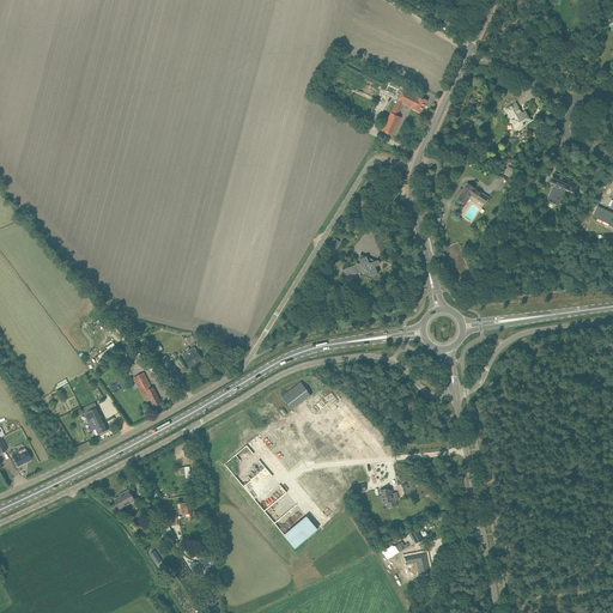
[(428,101),(422,98),(418,96),(418,97),(404,89),(392,113),(382,131),(392,135),(401,117),(398,116),(404,104),(412,109),(420,114),(428,101)]
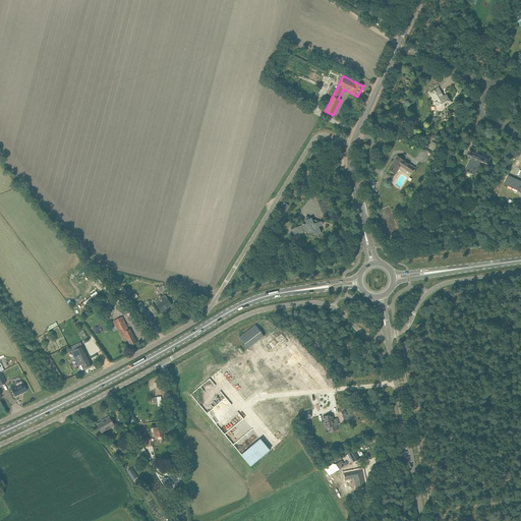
[(438,88),(433,91),(429,93),(435,102),(433,103),(439,110),(451,103),(446,95),(444,97),(438,88)]
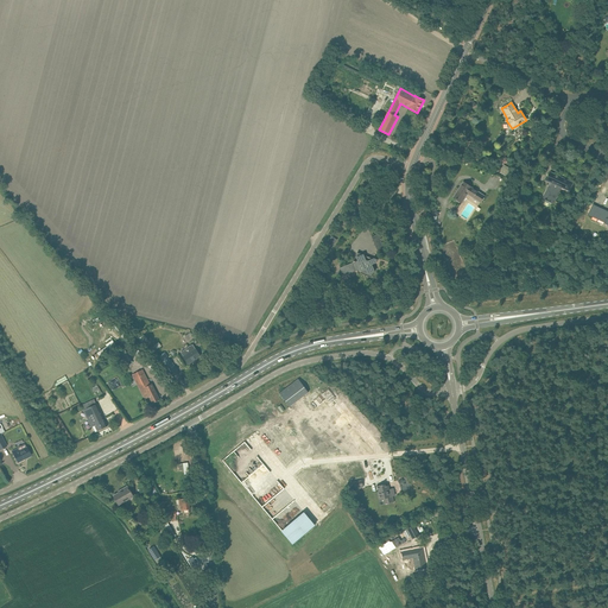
[(508,175),(511,169),(504,164),(501,170),(504,171),(502,173),(495,170),(494,172),(506,178),(508,175)]
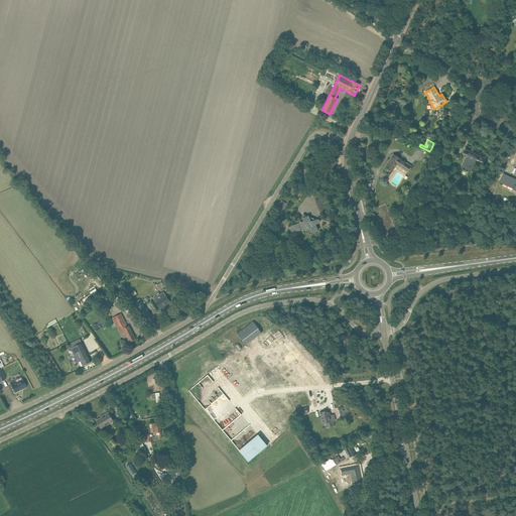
[(461,168),(470,173),(477,158),(483,161),(486,155),(467,146),(464,152),(467,154),(461,168)]
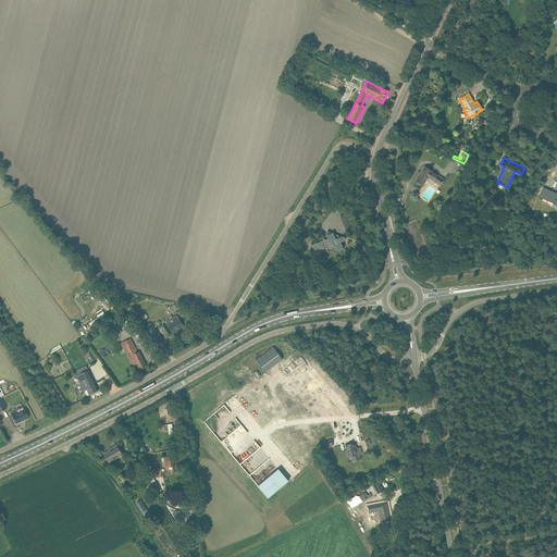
[(444,180),(429,170),(424,168),(416,181),(422,186),(428,177),(440,185),(444,180)]
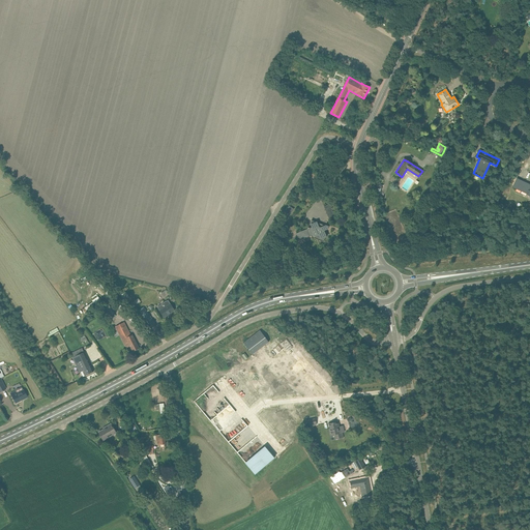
[(529,184),(517,179),(513,187),(527,194),(526,195),(527,195),(529,195),(529,202),(529,203),(529,202),(529,184)]
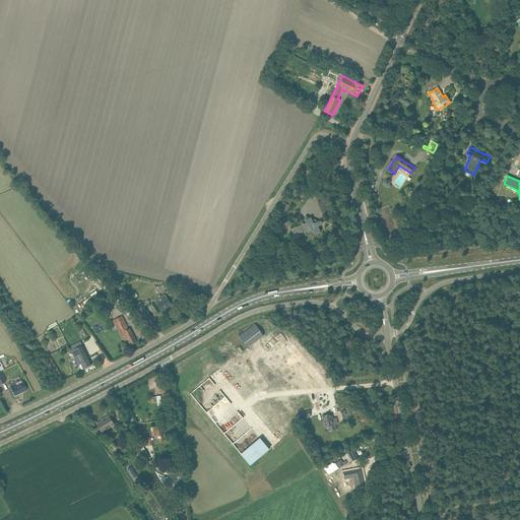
[(325,201),(319,202),(323,215),(329,213),(325,201)]
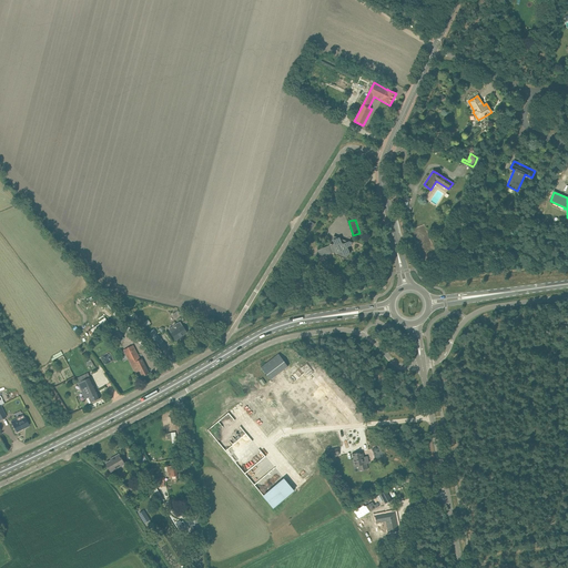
[(315,224),(310,221),(305,229),(311,232),(315,224)]
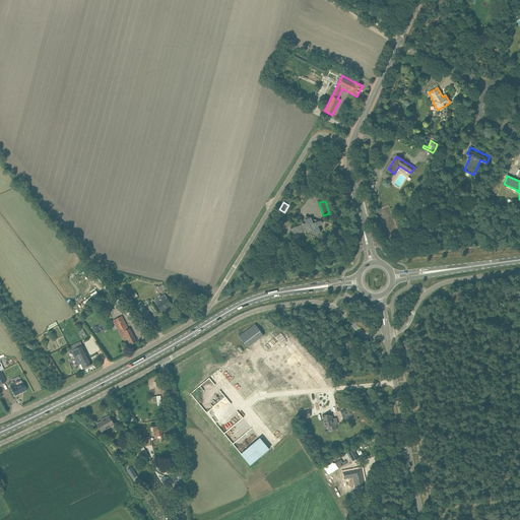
[(290,230),(288,235),(294,237),(305,232),(307,231),(310,232),(313,231),(314,235),(319,237),(321,232),(318,226),(322,225),(323,222),(320,220),(318,221),(314,223),(313,222),(311,218),(307,216),(305,220),(304,220),(302,224),(290,230)]
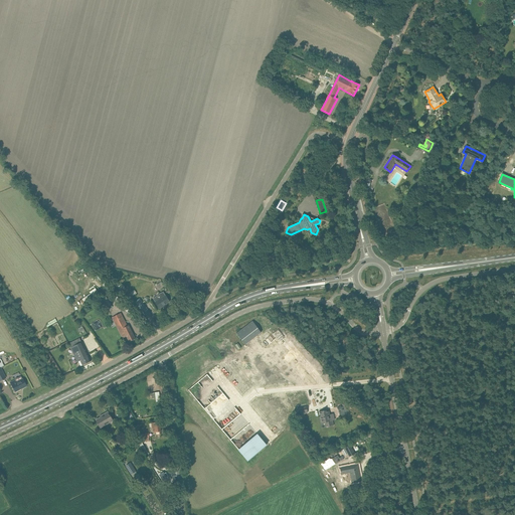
[(82,299),(84,303),(100,294),(96,288),(90,292),(91,294),(82,299)]
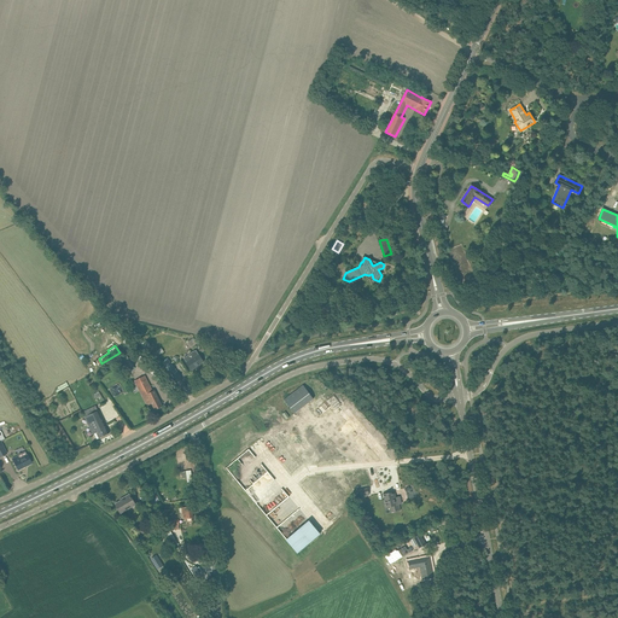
[(186,362),(192,371),(194,368),(204,362),(199,355),(196,350),(184,359),(187,362),(186,362)]
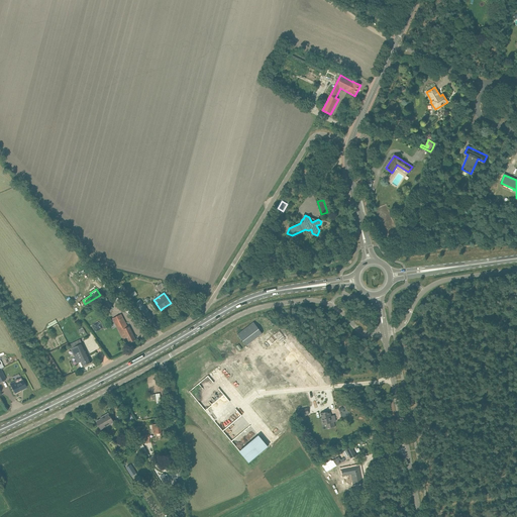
[(151,315),(148,311),(140,300),(135,303),(146,318),(151,315)]
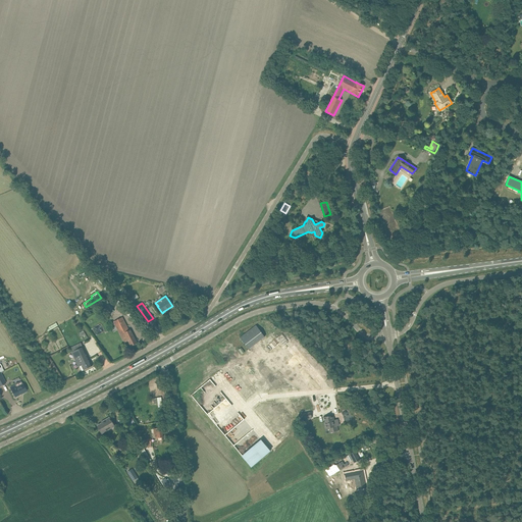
[(109,304),(101,310),(103,313),(105,312),(108,316),(114,311),(109,304)]
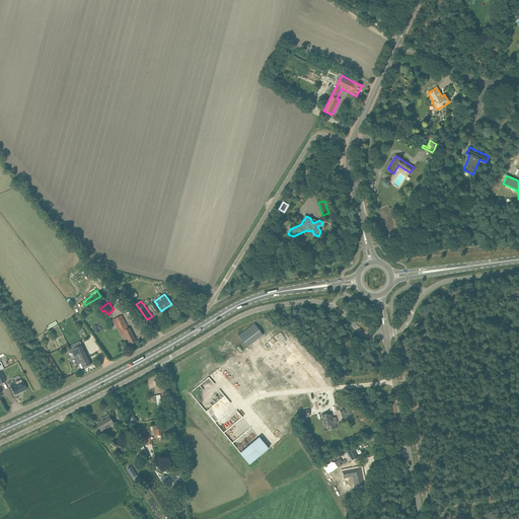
[(114,320),(122,337),(124,341),(128,339),(131,345),(137,342),(130,327),(128,328),(122,316),(114,320)]
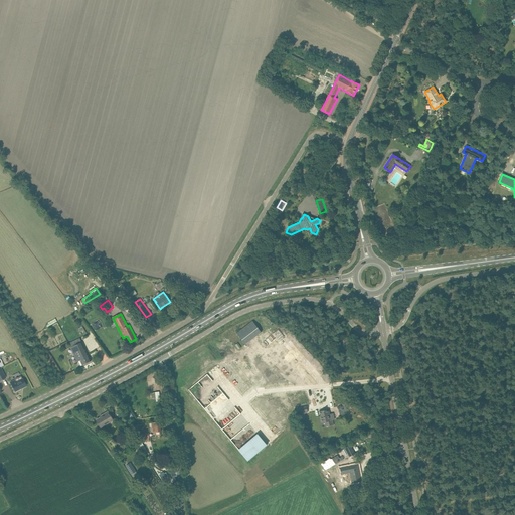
[(261,319),(247,332),(253,339),(254,338),(295,380),(306,370),(302,366),(266,327),(268,326),(261,319)]
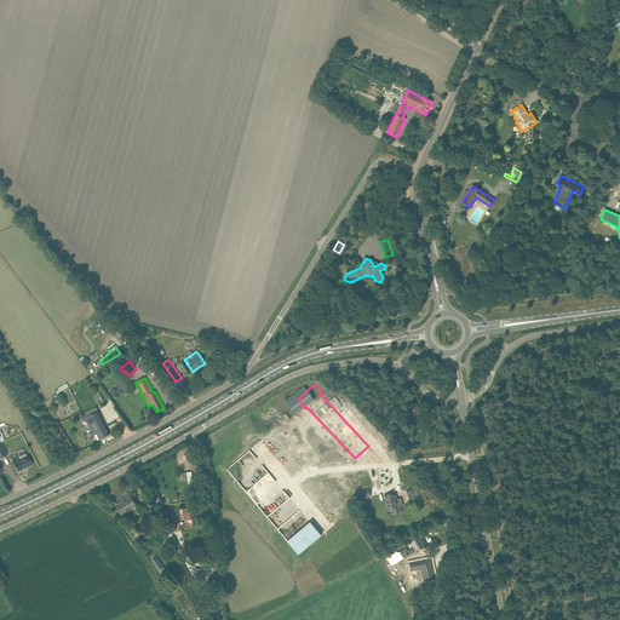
[(109,435),(107,430),(96,407),(82,414),(93,435),(97,434),(99,440),(109,435)]
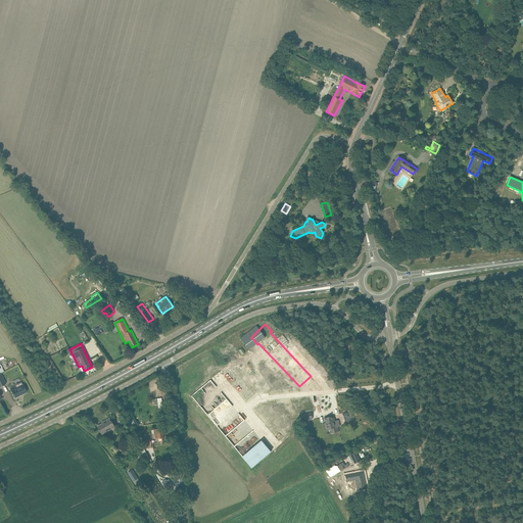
[(241,355),(238,351),(232,355),(235,361),(241,355)]
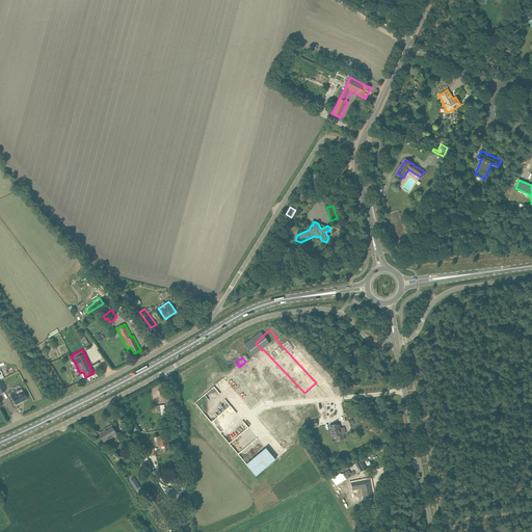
[(261,358),(241,377),(243,379),(246,375),(248,378),(255,373),(258,377),(269,367),(261,358)]
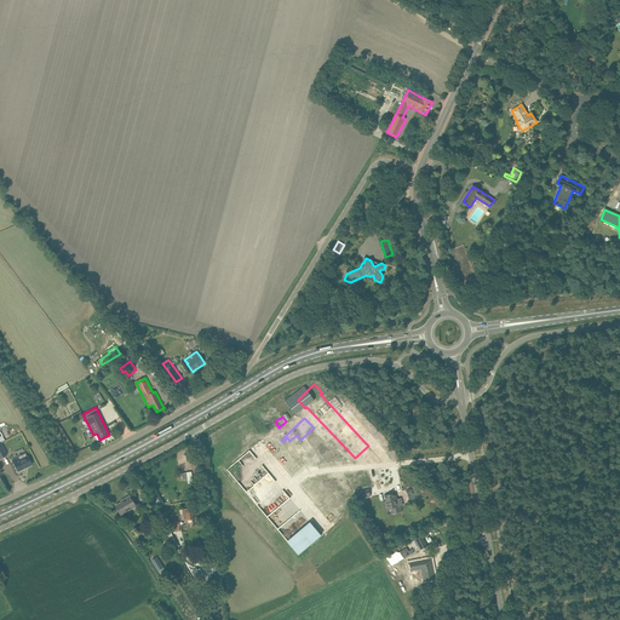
[(292,449),(290,445),(279,457),(277,457),(282,463),(287,459),(288,460),(292,458),(297,453),(298,454),(303,449),(299,446),(297,448),(294,447),(292,449)]
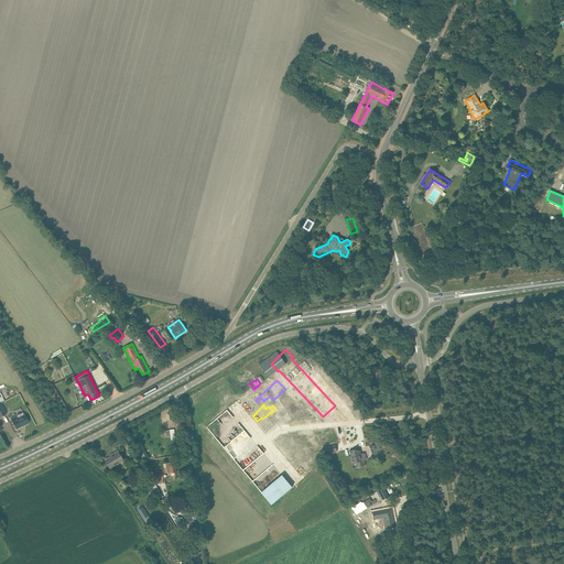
[(17,416),(11,419),(17,429),(24,425),(23,424),(29,422),(24,415),(23,412),(19,414),(18,414),(15,415),(17,416)]
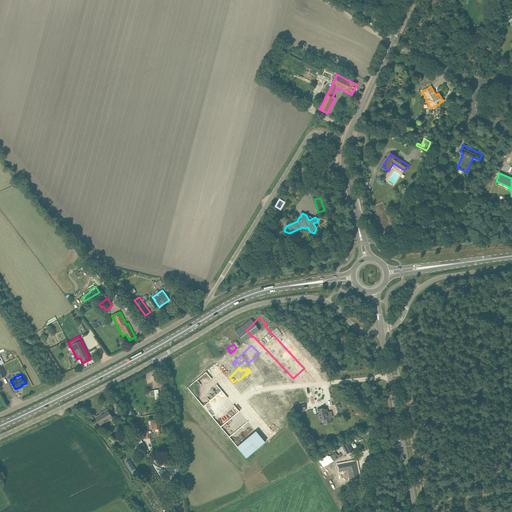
[(238,382),(227,391),(229,395),(235,390),(236,391),(238,390),(237,388),(238,387),(237,387),(240,384),(238,382)]
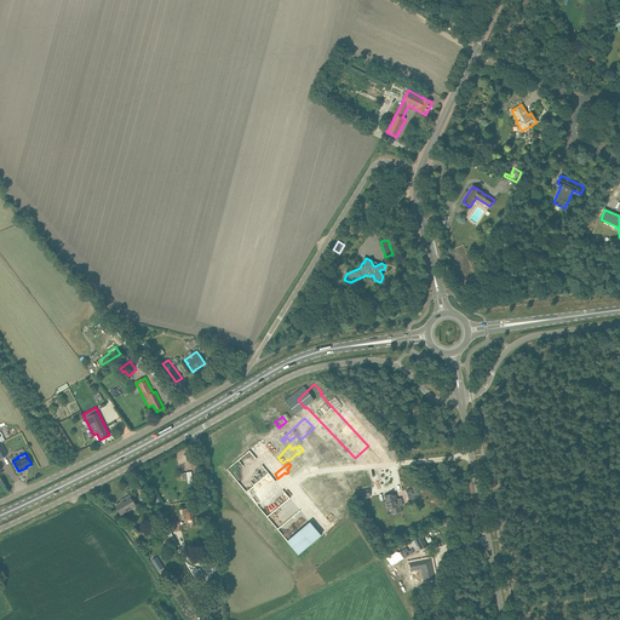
[(359,492),(360,500),(371,498),(368,489),(359,492)]
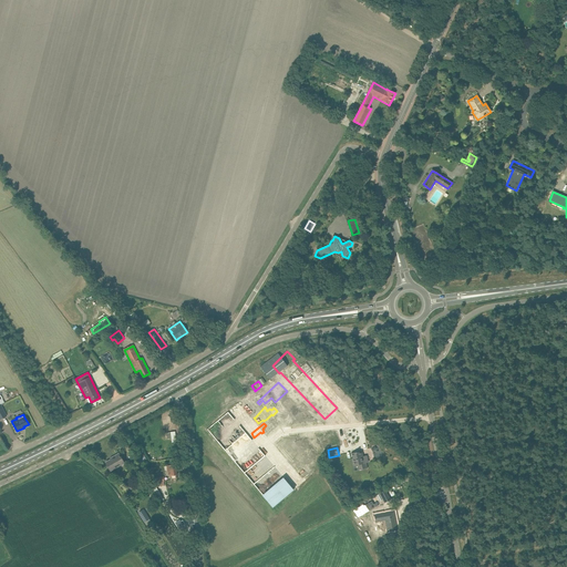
[(358,452),(351,453),(351,454),(352,454),(353,459),(352,459),(353,466),(358,465),(359,470),(368,468),(367,463),(363,464),(362,456),(363,456),(362,451),(358,452)]
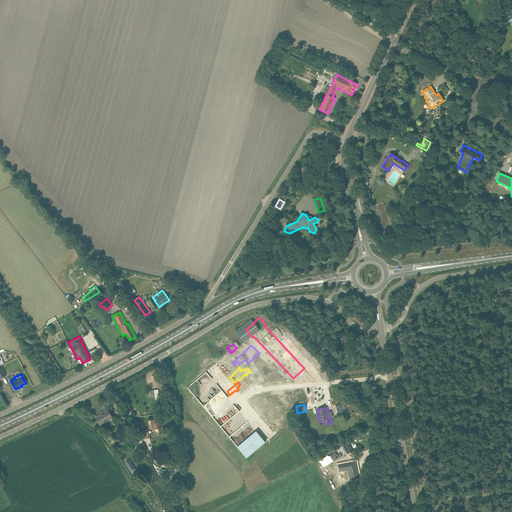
[(128,418),(133,415),(128,408),(124,411),(128,418)]
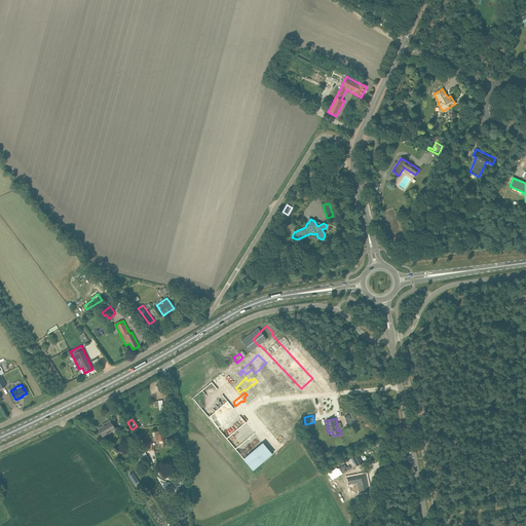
[(115,429),(113,425),(110,421),(106,423),(106,424),(99,429),(103,437),(115,429)]
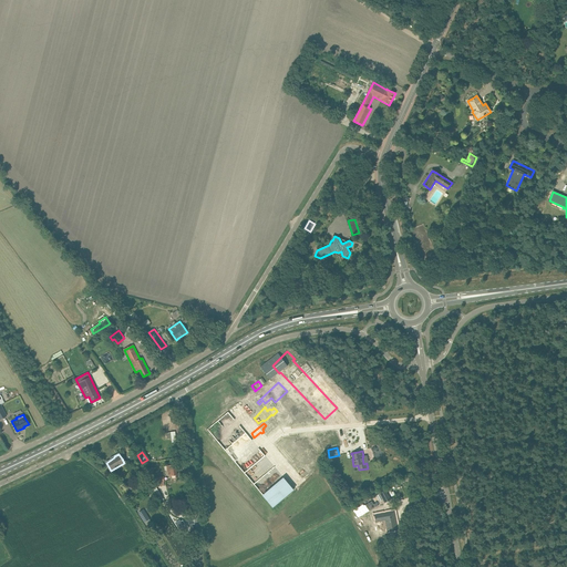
[(176,465),(171,465),(167,466),(168,471),(169,476),(171,476),(172,480),(177,478),(176,475),(177,475),(176,465)]
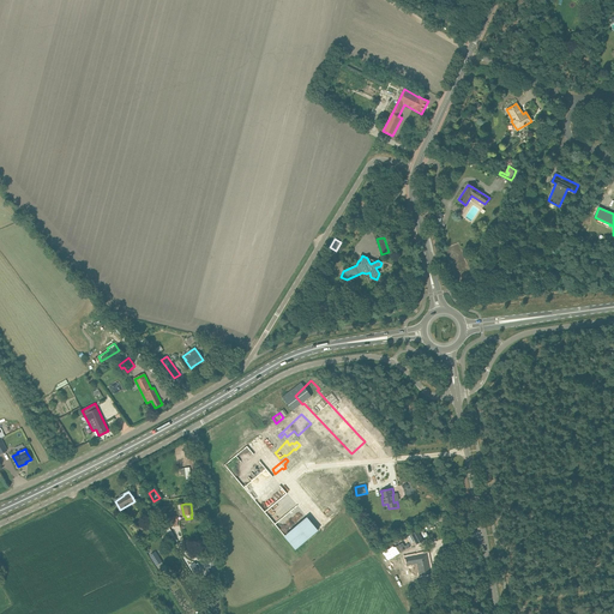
[(168,525),(164,528),(174,543),(178,542),(168,525)]
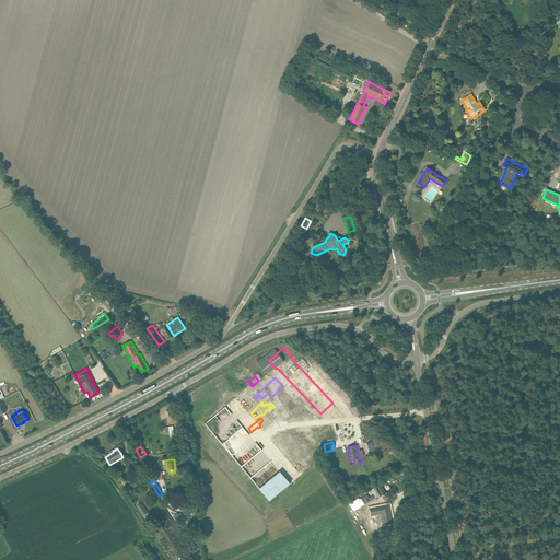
[(381,485),(375,488),(378,494),(380,497),(386,493),(381,485)]
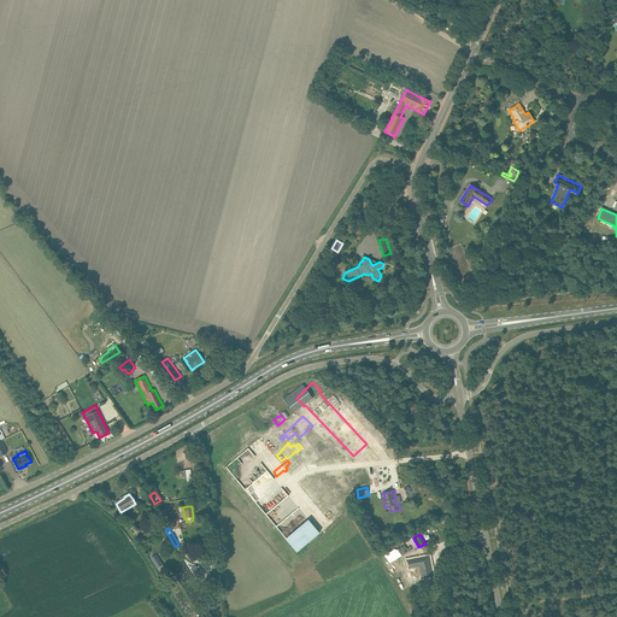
[(151,558),(160,574),(166,570),(163,565),(163,564),(156,554),(151,558)]
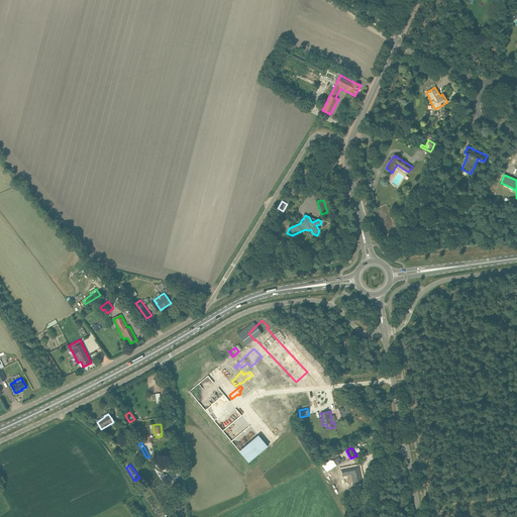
[(359,467),(355,467),(342,470),(343,475),(351,473),(353,485),(363,483),(359,467)]
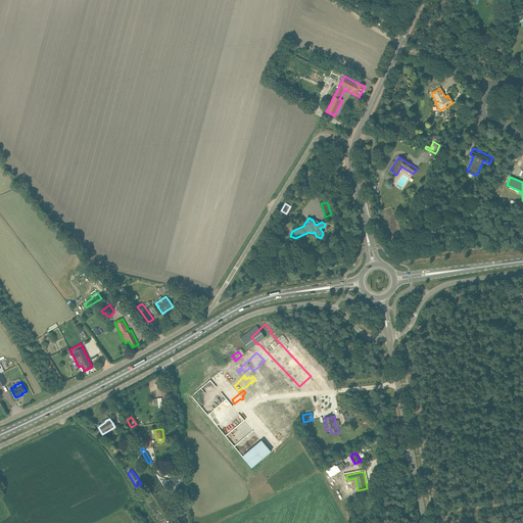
[(165,479),(161,482),(168,491),(172,489),(170,485),(172,484),(169,480),(167,481),(165,479)]
